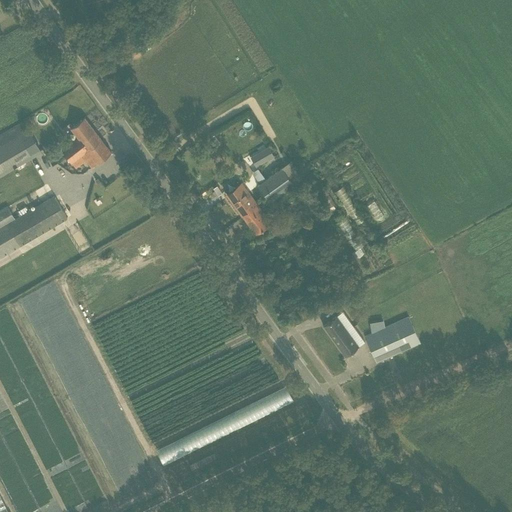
[(81,154),(91,167),(111,152),(84,117),(70,127),(78,137),(62,150),(65,155),(71,162),(81,154)]
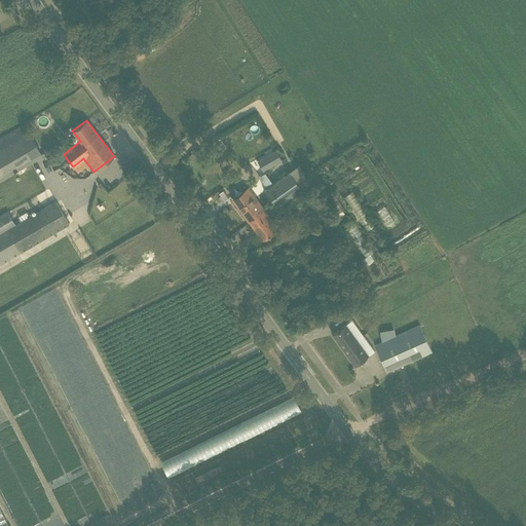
[(0,148),(0,179),(13,172),(41,154),(24,124),(0,137),(0,148)]
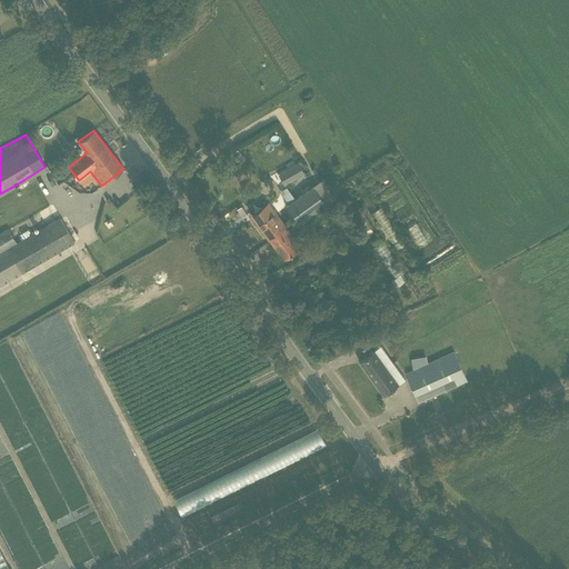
[(289,175),(281,179),(285,185),(286,185),(305,173),(298,162),(286,169),(289,175)]
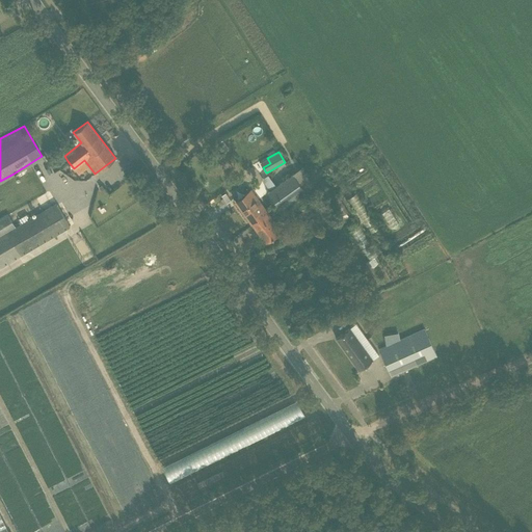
[(285,180),(267,192),(278,210),(304,191),(293,174),(285,180)]
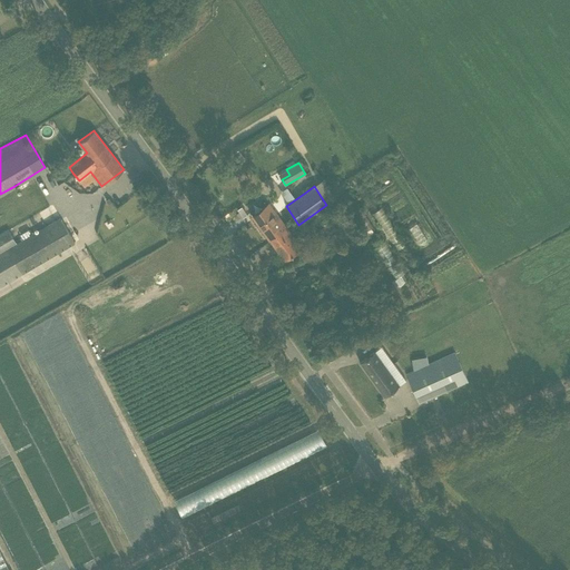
[(390,203),(399,217),(409,212),(401,196),(390,203)]
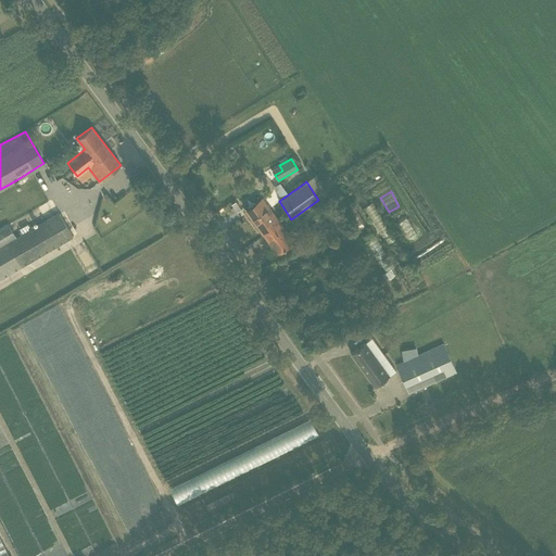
[(245,211),(264,235),(268,230),(265,225),(268,222),(268,220),(276,216),(268,206),(262,199),(245,211)]
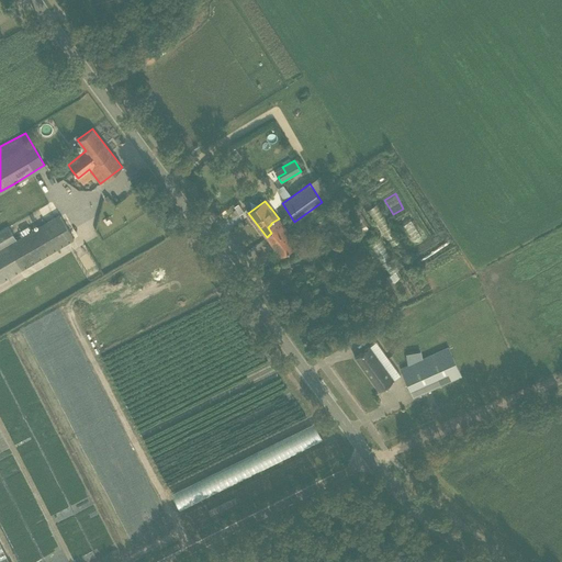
[(238,203),(234,206),(239,213),(243,211),(238,203)]
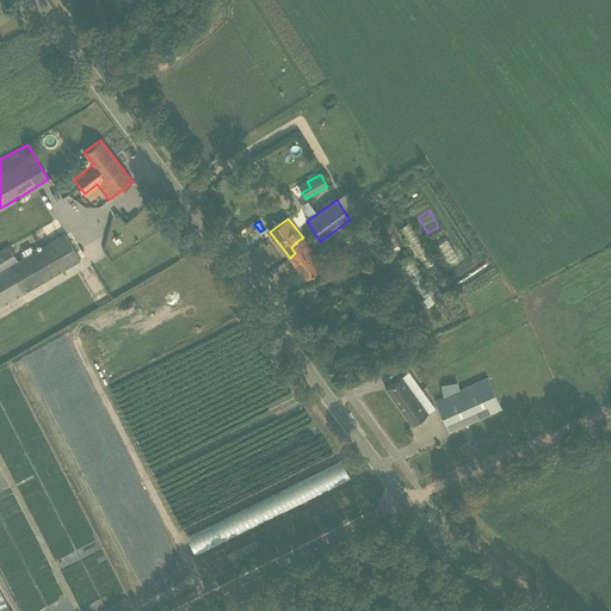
[(0,306),(80,260),(65,234),(17,261),(8,247),(0,252),(0,306)]
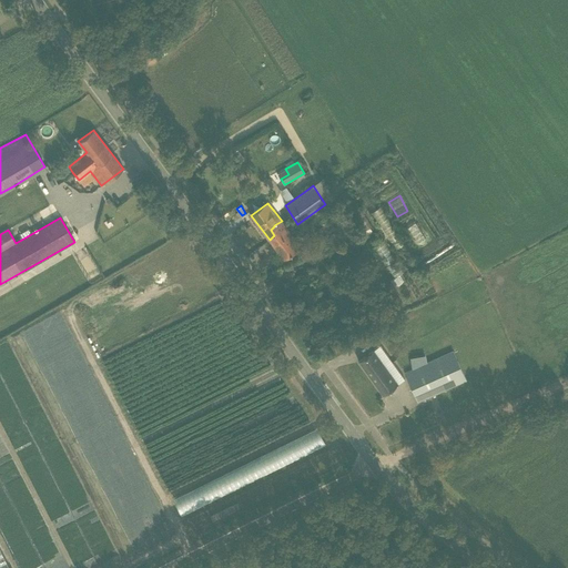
[(348,220),(336,226),(343,237),(348,234),(352,240),(357,236),(355,232),(348,220)]
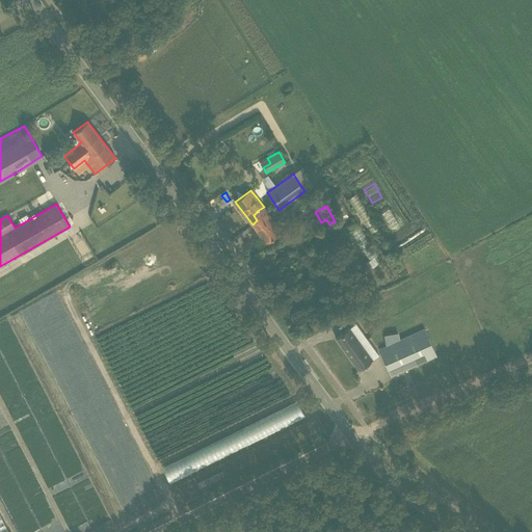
[(253,224),(266,242),(282,231),(264,207),(257,211),(257,212),(254,215),(257,220),(253,224)]
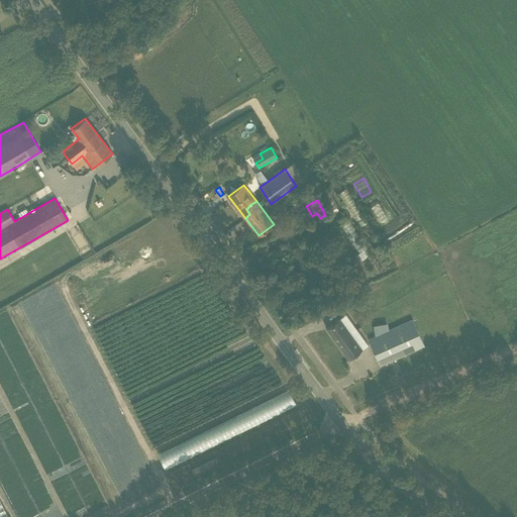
[(295,203),(290,209),(295,212),(299,207),(295,203)]
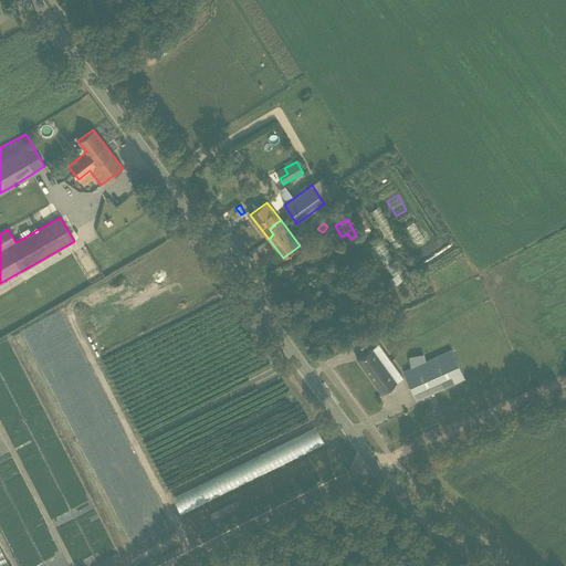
[(321,233),(310,240),(314,248),(325,242),(321,233)]
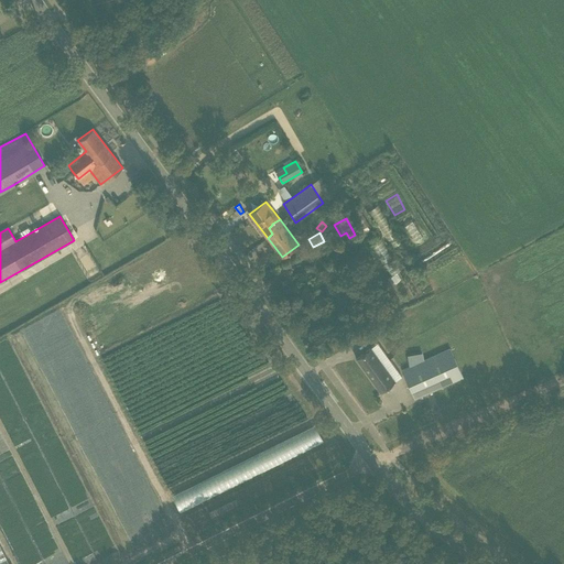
[(337,262),(332,266),(335,272),(338,277),(346,273),(340,262),(338,263),(337,262)]
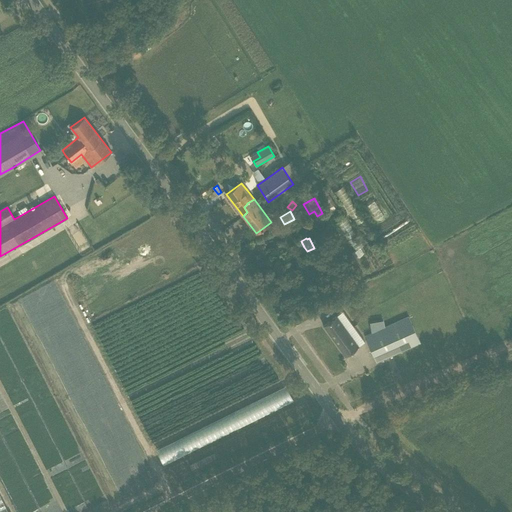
[(337,315),(323,325),(345,355),(358,345),(337,315)]
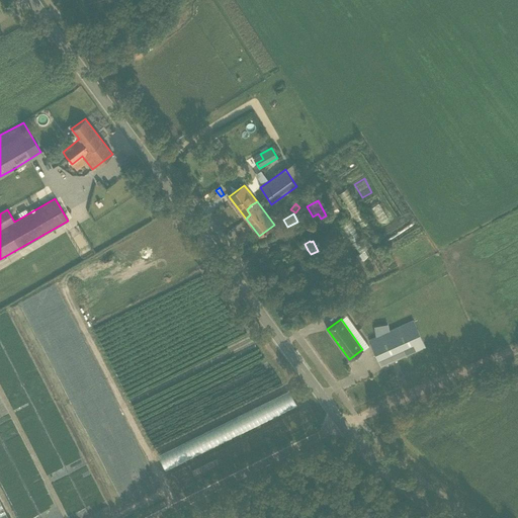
[(369,340),(380,366),(397,358),(399,363),(410,358),(408,354),(425,346),(413,320),(369,340)]
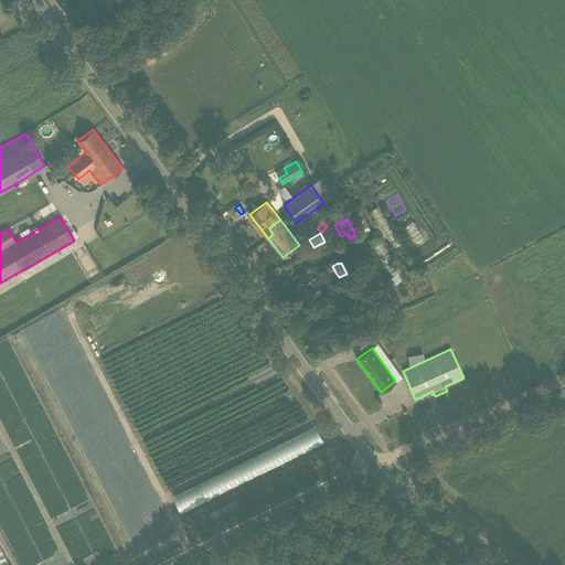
[(9,564),(0,546),(0,564),(9,564)]
